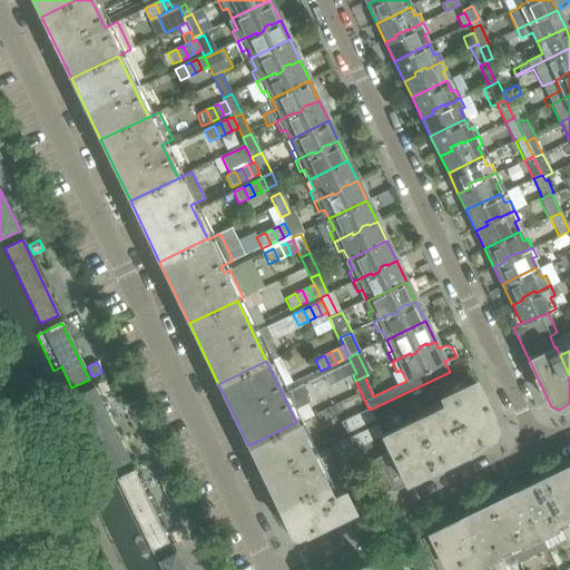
[(356,373),(351,362),(345,365),(351,376),(353,375),(356,373)]
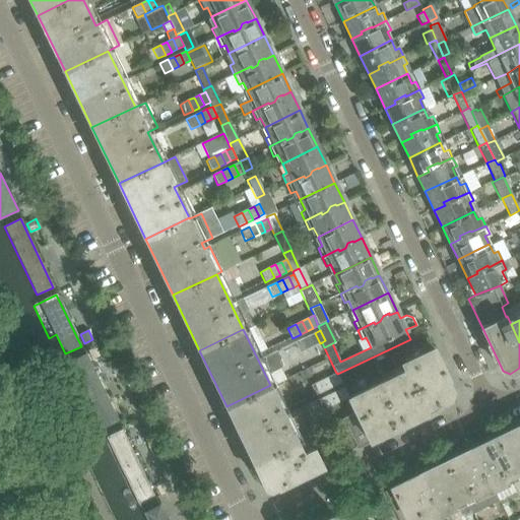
[(320,343),(315,333),(309,336),(314,346),(320,343)]
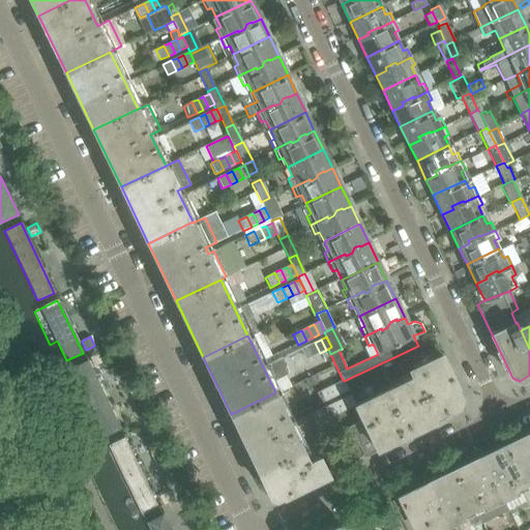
[(320,353),(315,343),(308,345),(314,356),(320,353)]
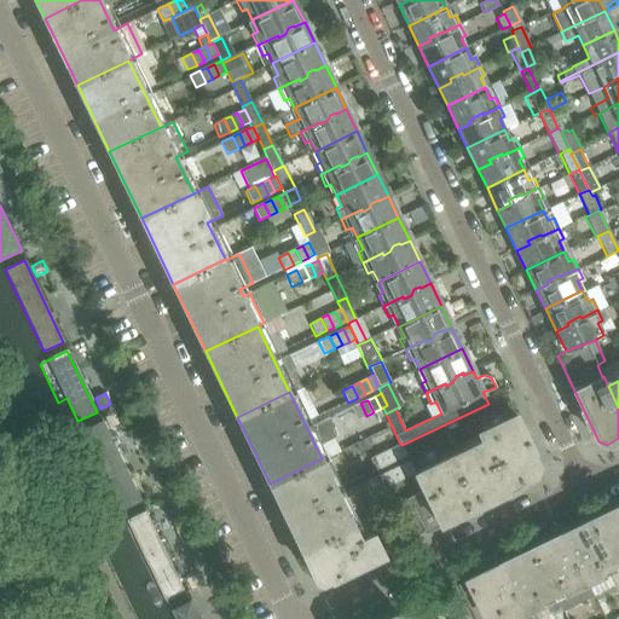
[(366,416),(360,403),(351,409),(357,421),(366,416)]
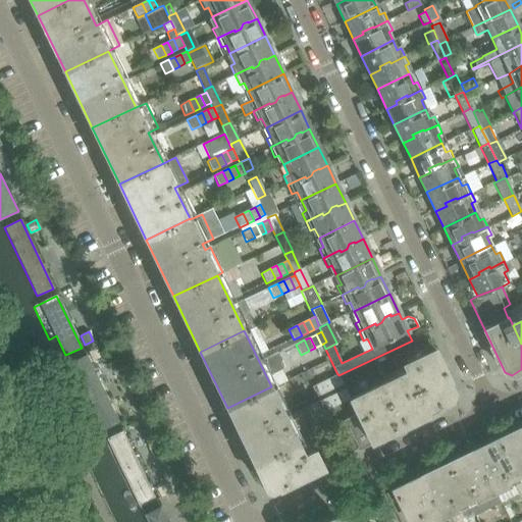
[(97,348),(88,353),(92,361),(101,356),(97,348)]
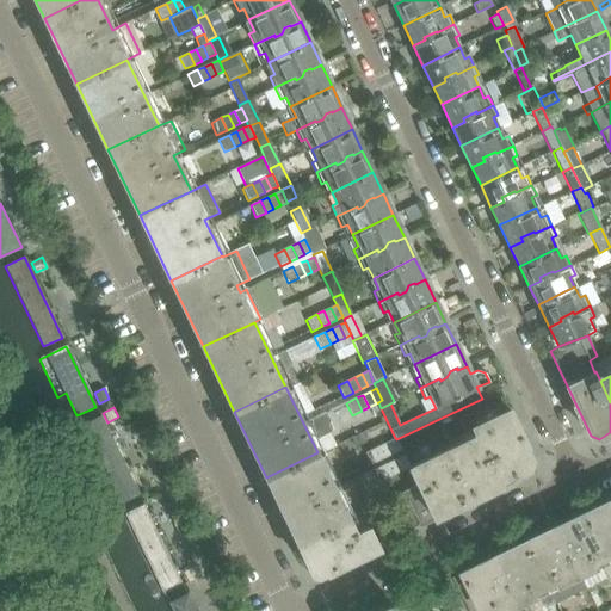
[(526,446),(508,409),(485,420),(489,430),(480,434),(476,429),(475,430),(500,482),(528,469),(531,460),(524,446),(526,446)]
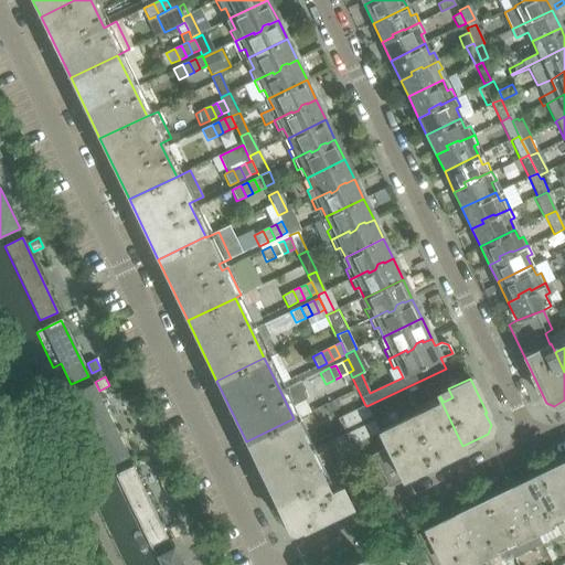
[(112,467),(128,459),(92,383),(75,392),(112,467)]
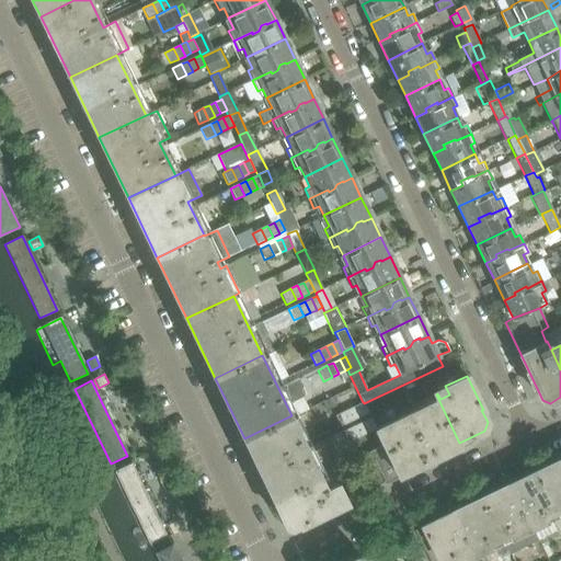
[(461,446),(459,443),(436,395),(434,396),(436,400),(427,405),(430,410),(413,418),(411,413),(404,415),(407,421),(391,428),(389,423),(377,430),(376,430),(384,446),(399,476),(461,446)]
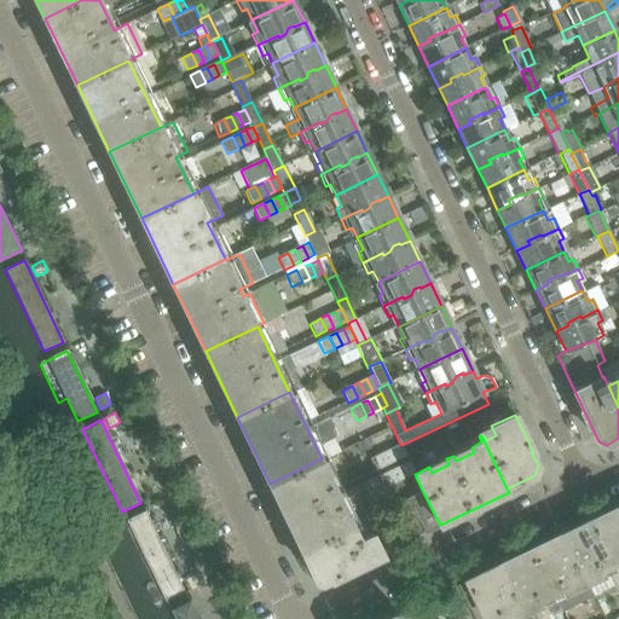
[(366,439),(354,445),(359,455),(370,449),(366,439)]
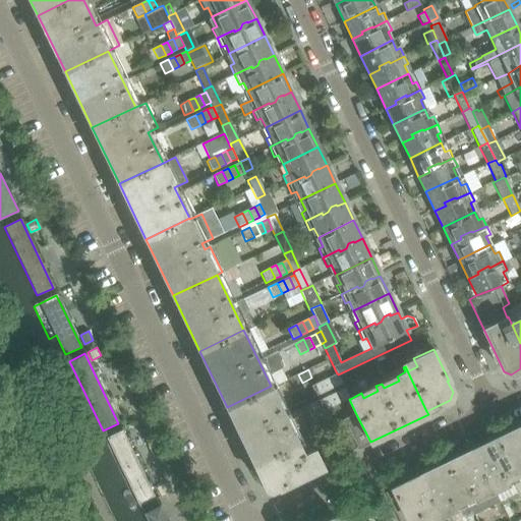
[(341,381),(338,374),(338,373),(337,373),(332,377),(337,387),(343,384),(341,381)]
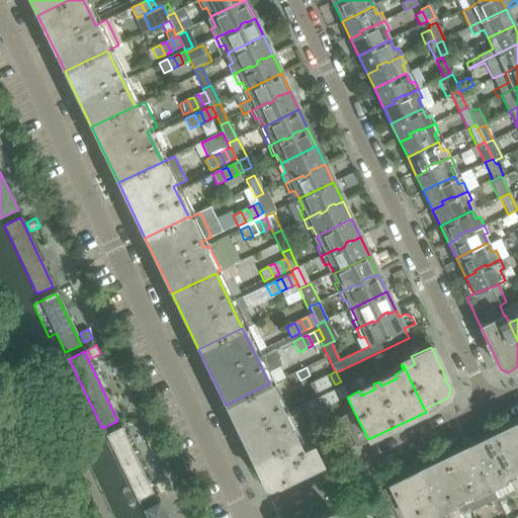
[(335,384),(330,374),(324,377),(329,387),(335,384)]
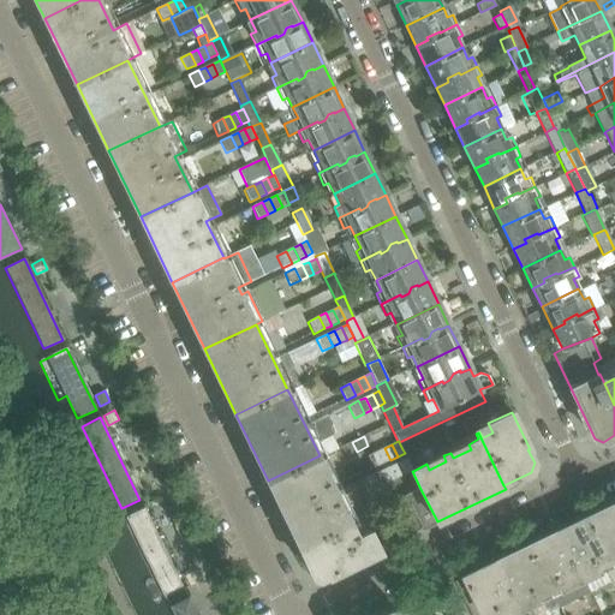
[(390,460),(384,448),(377,452),(383,464),(390,460)]
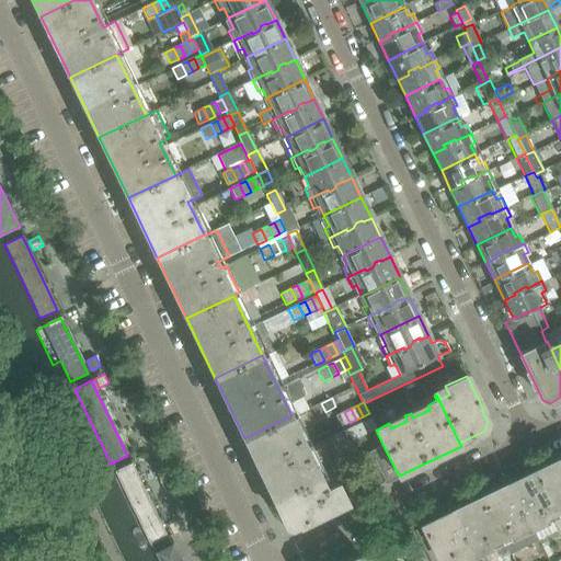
[(350,423),(344,412),(335,416),(340,427),(350,423)]
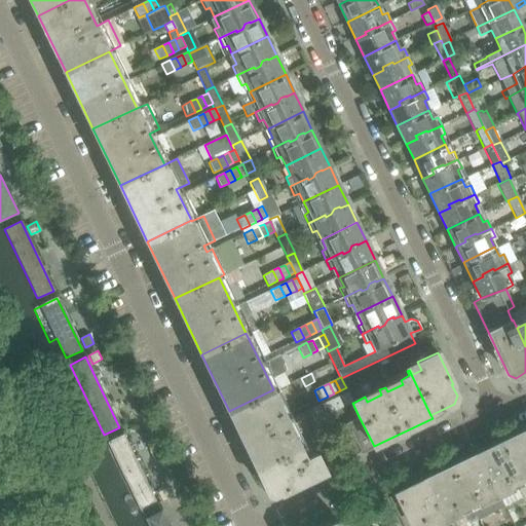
[(301,447),(273,389),(229,411),(257,468),(301,447)]
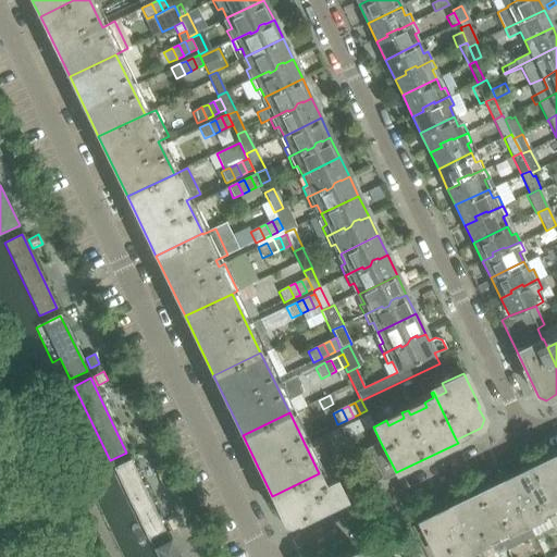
[(374,426),(369,416),(362,418),(368,430),(373,426),(374,426)]
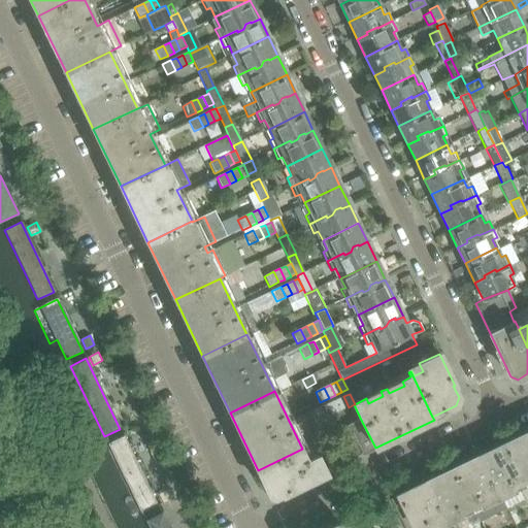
[(349,407),(343,396),(337,399),(342,409),(349,407)]
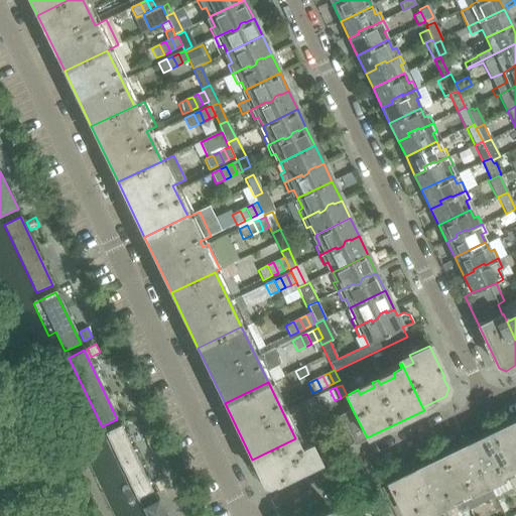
[(335,400),(330,390),(324,393),(329,403),(335,400)]
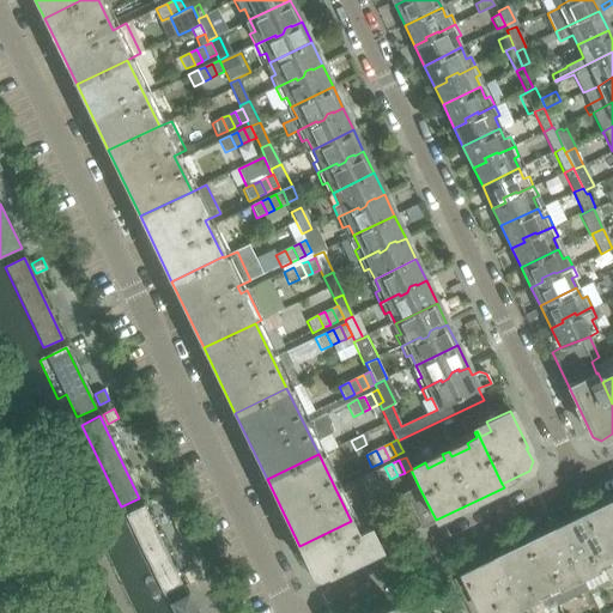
[(390,479),(384,467),(374,472),(380,485),(390,479)]
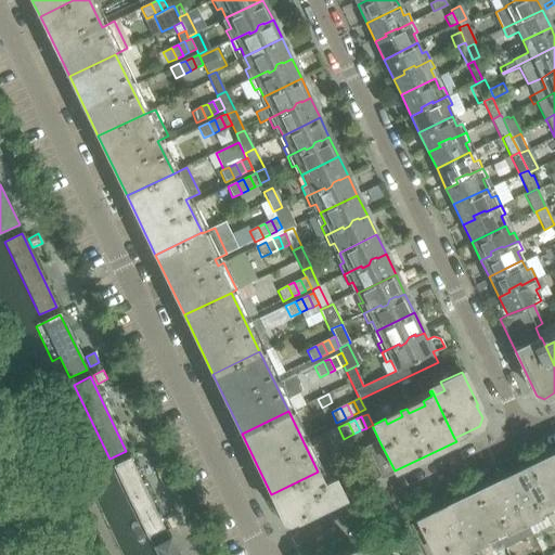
[(395,470),(379,441),(352,454),(361,472),(364,469),(371,482),(395,470)]
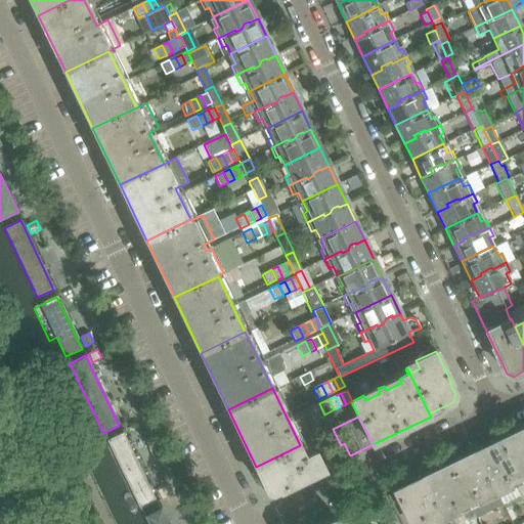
[(523,430),(505,440),(523,478),(523,430)]
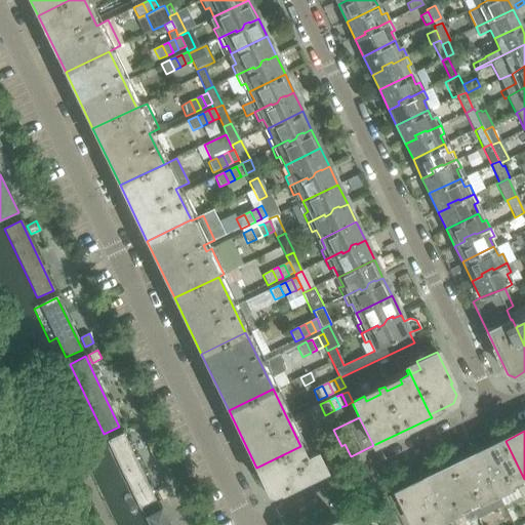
[(140,511),(157,502),(123,435),(107,442),(105,445),(136,510),(140,511)]
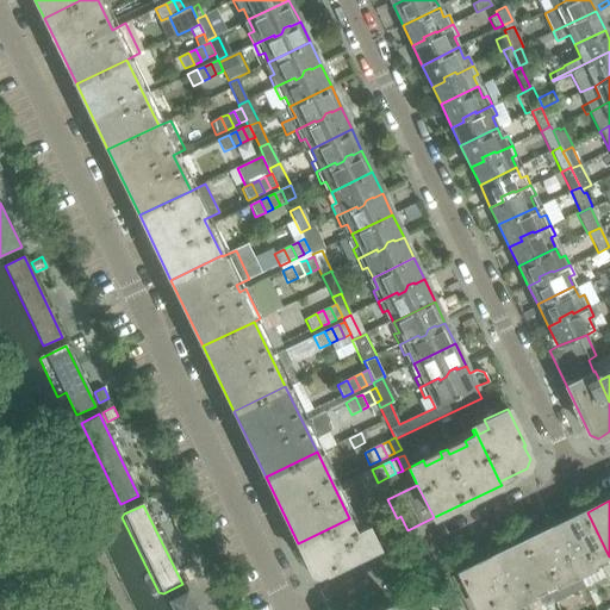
[(609,556),(587,512),(527,542),(548,586),(559,582),(561,586),(572,580),(580,596),(589,592),(582,577),(602,566),(599,561),(609,556)]
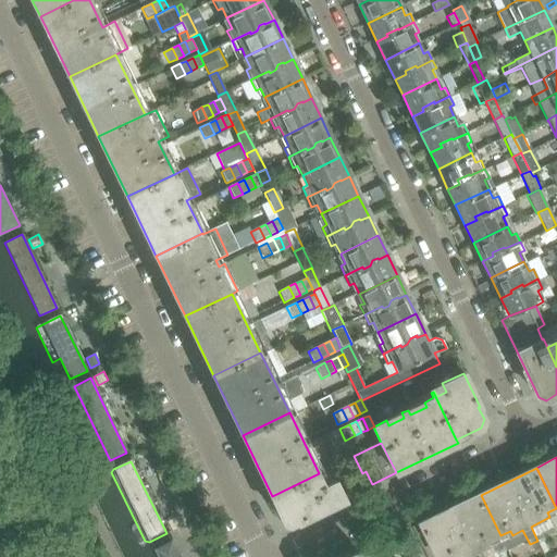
[(344,498),(335,482),(325,486),(319,473),(272,496),(283,519),(291,522),(297,519),(298,520),(344,498)]
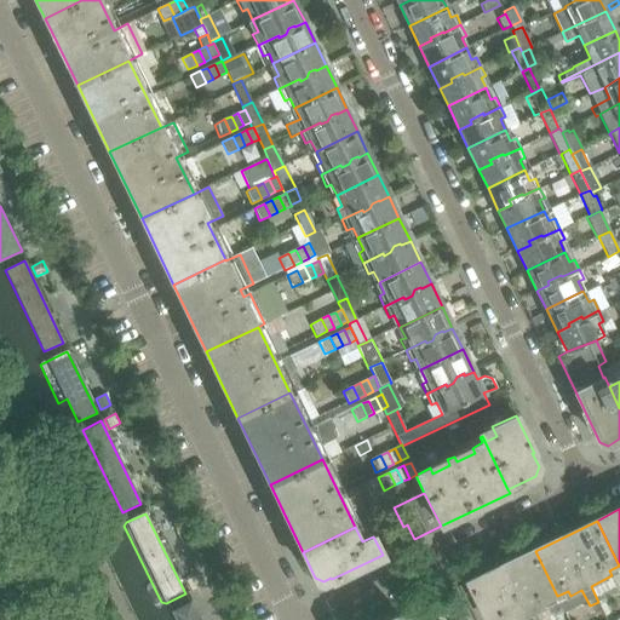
[(557,596),(535,551),(472,581),(478,593),(484,606),(491,618),(491,619),(520,619),(549,606),(546,602),(557,596)]
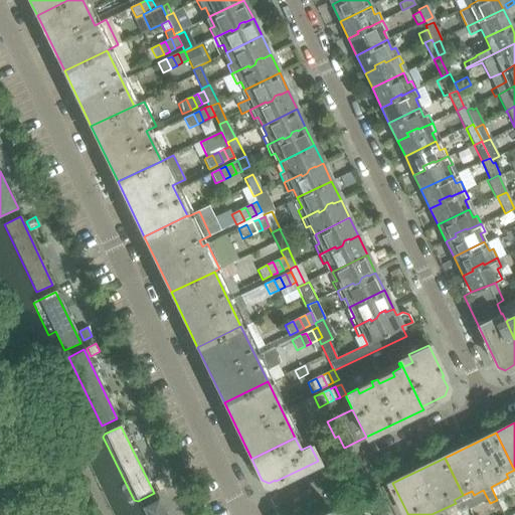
[(164,478),(154,482),(158,491),(168,486),(164,478)]
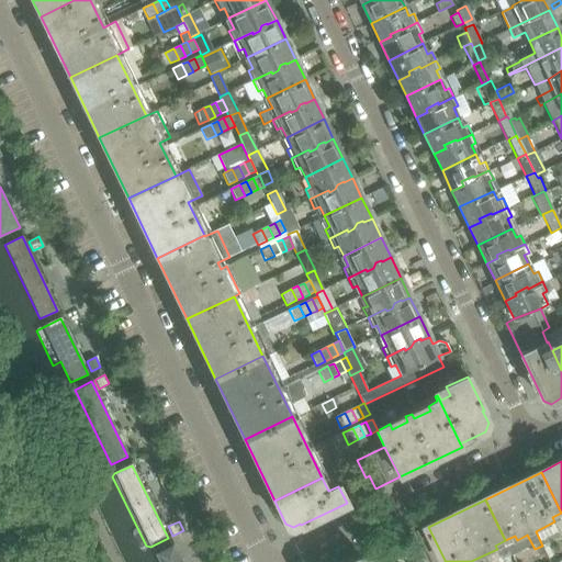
[(434,538),(428,527),(418,531),(424,542),(434,538)]
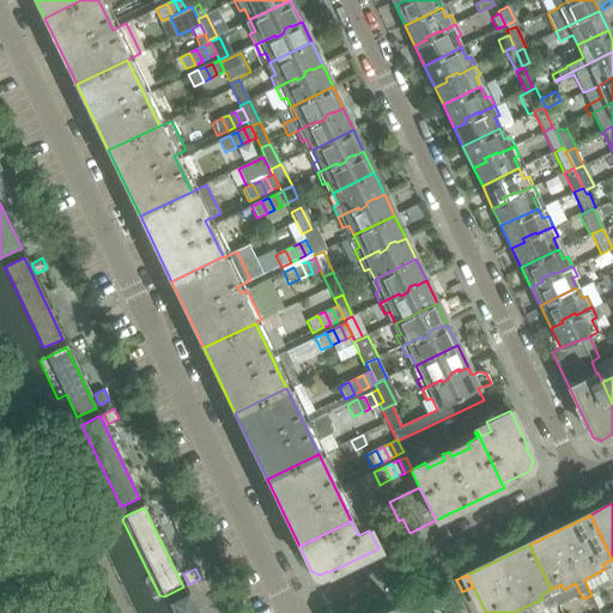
[(479,599),(473,587),(462,592),(468,604),(479,599)]
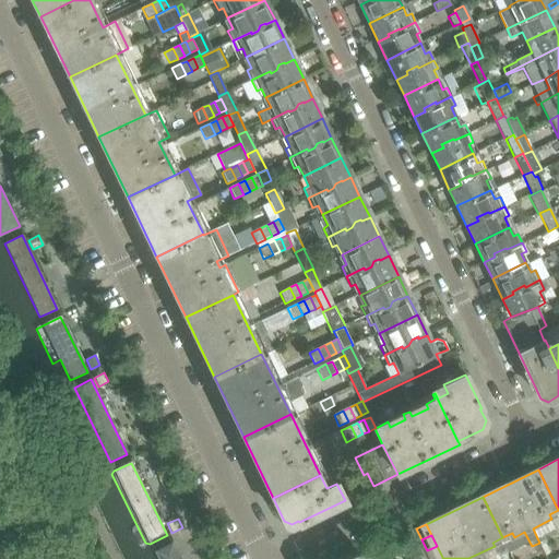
[(156,558),(178,558),(171,544),(153,552),(156,558)]
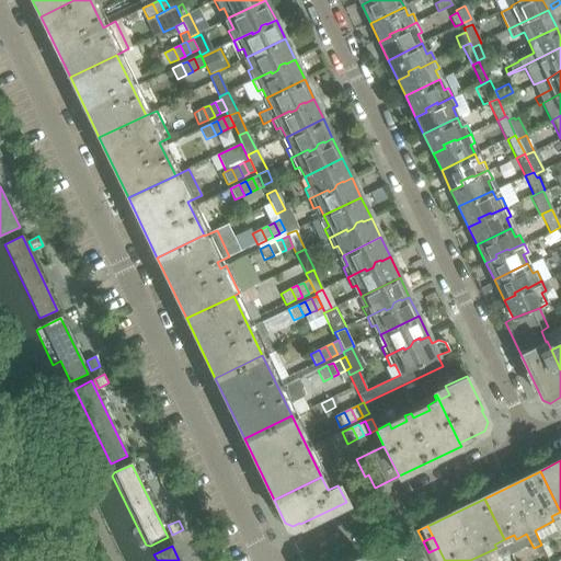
[(439,560),(444,559),(438,548),(428,552),(432,560),(439,560)]
